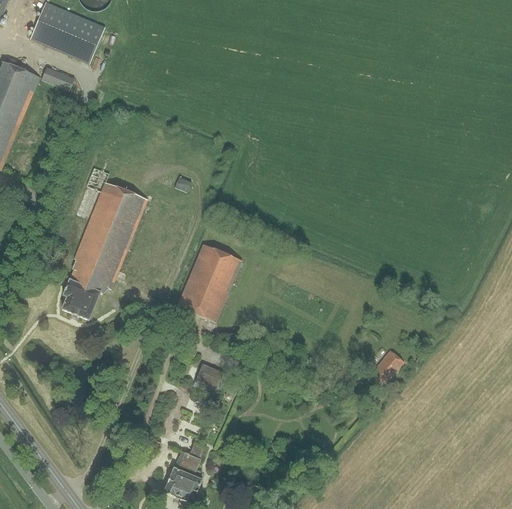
[(0,0),(0,21),(8,0),(0,0)]
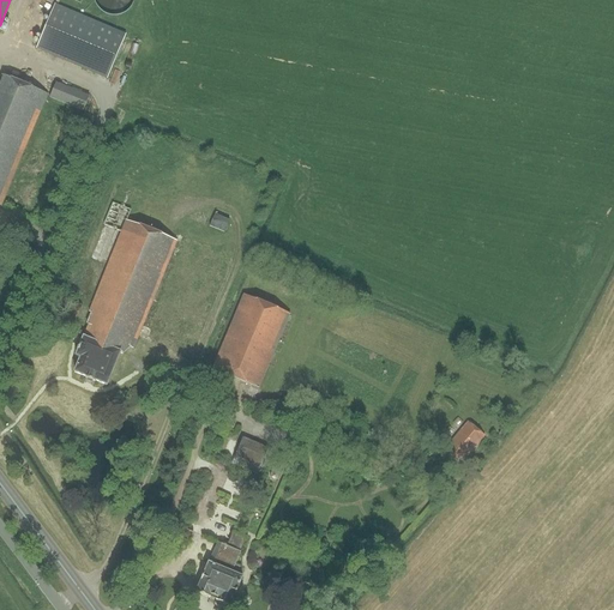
[(36,47),(107,77),(127,31),(55,1),(36,47)]
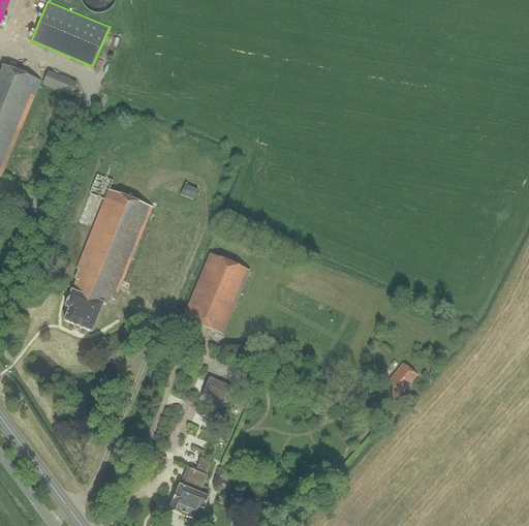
[(0,175),(1,176),(41,79),(2,63),(0,69),(0,175)]
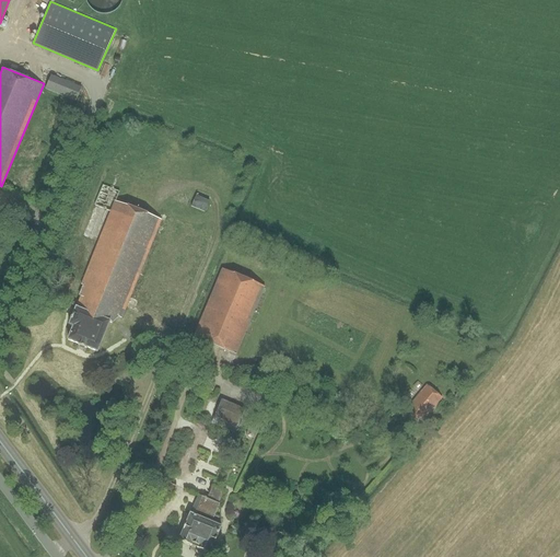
[(51,72),(45,88),(76,100),(81,85),(51,72)]
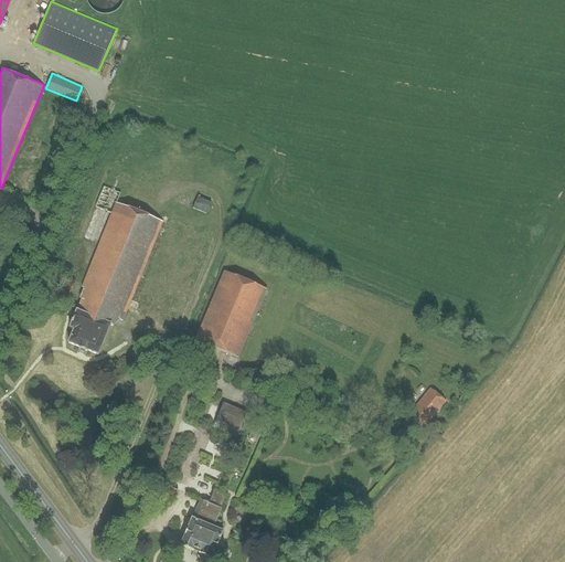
[(166,223),(162,222),(163,219),(117,200),(127,176),(110,169),(95,204),(83,236),(99,243),(83,285),(84,286),(80,296),(82,297),(77,308),(76,307),(70,325),(74,326),(68,339),(99,351),(110,322),(114,324),(119,317),(124,319),(127,308),(176,328),(214,232),(170,214),(166,223)]
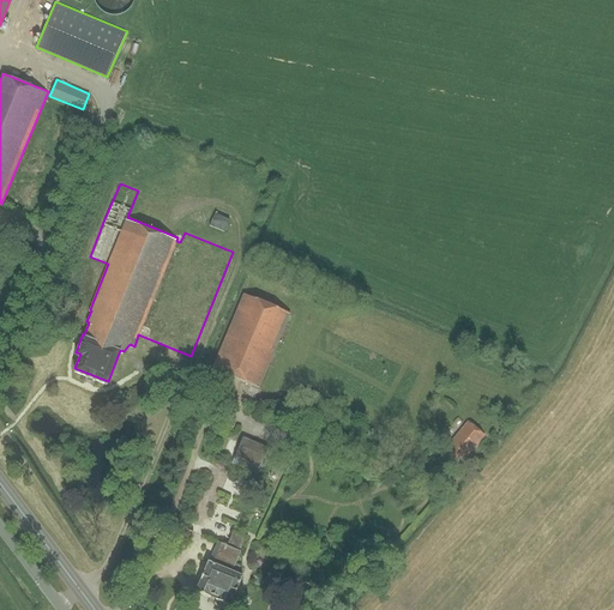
[(229,218),(215,211),(210,224),(224,230),(229,218)]
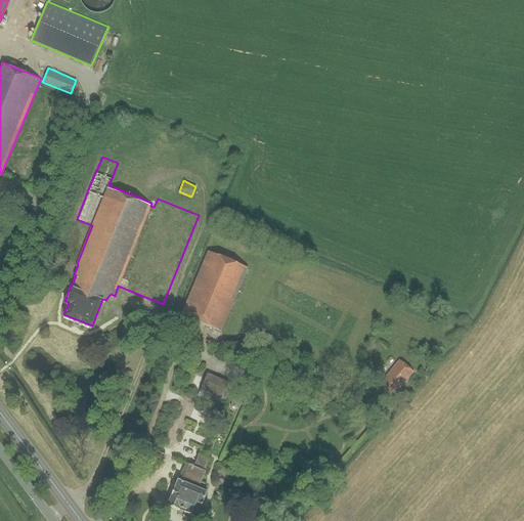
[(222,330),(248,267),(208,251),(182,313),(222,330)]
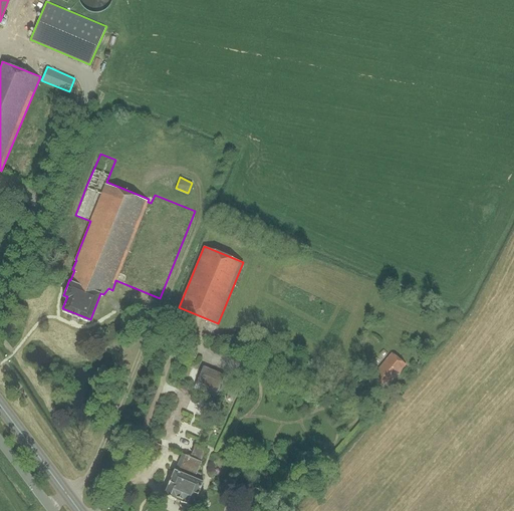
[(65,263),(69,253),(64,252),(59,261),(65,263)]
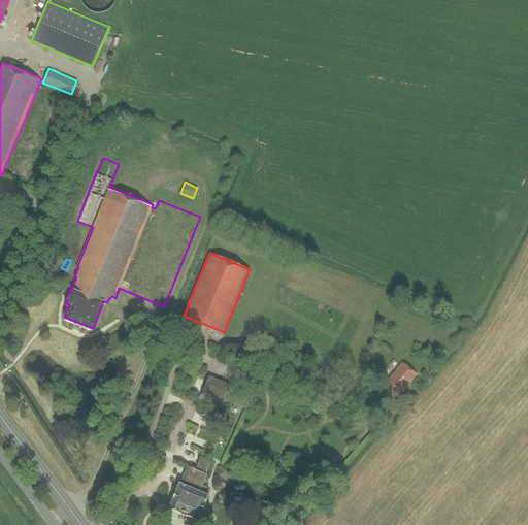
[(403,390),(418,373),(403,360),(385,382),(388,385),(385,389),(392,395),(395,391),(397,393),(401,389),(403,390)]
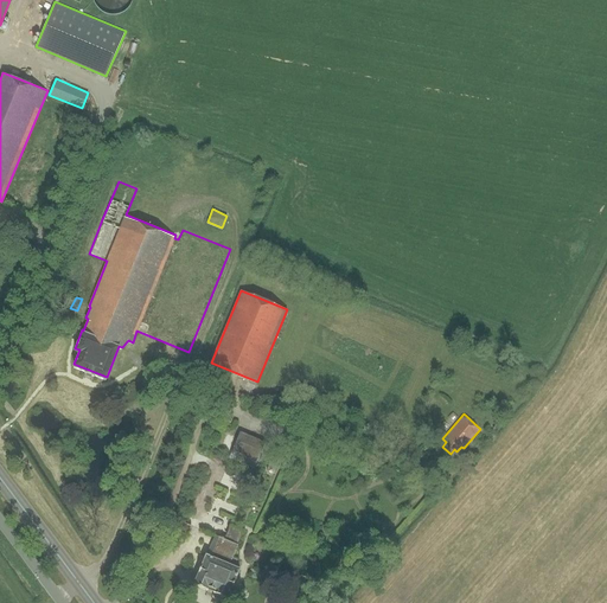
[(260,459),(262,453),(259,451),(263,440),(241,431),(235,449),(260,459)]
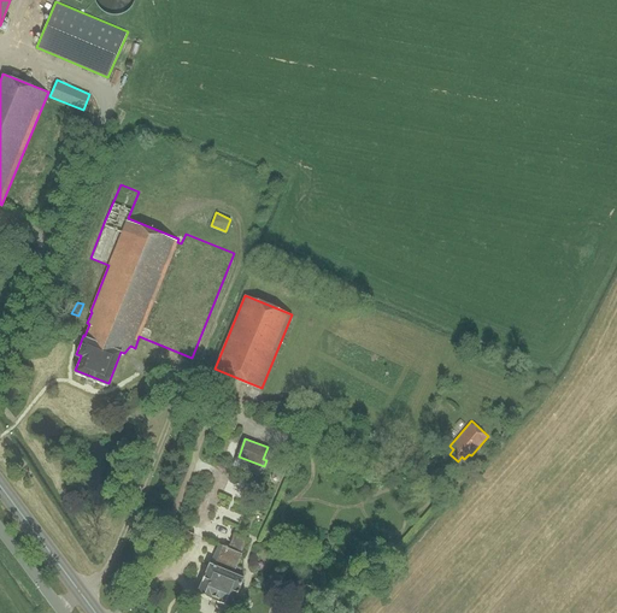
[(230,606),(244,577),(238,575),(241,567),(236,565),(248,538),(235,532),(229,547),(219,543),(215,554),(217,555),(213,564),(209,561),(195,591),(230,606)]
